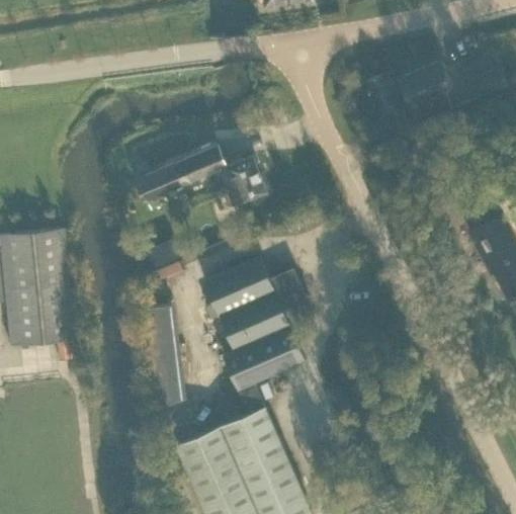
[(439,62),(397,80),(409,109),(421,104),(423,107),(418,109),(423,120),(451,108),(446,97),(441,99),(440,96),(452,91),(439,62)]
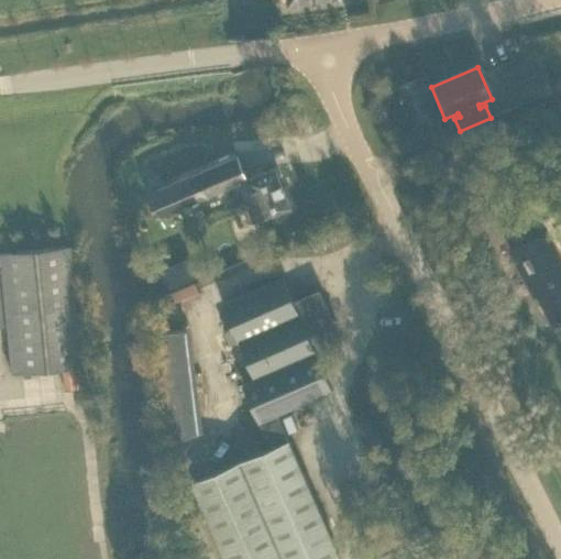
[(419,80),(394,91),(409,127),(410,125),(424,155),(447,145),(419,80)]
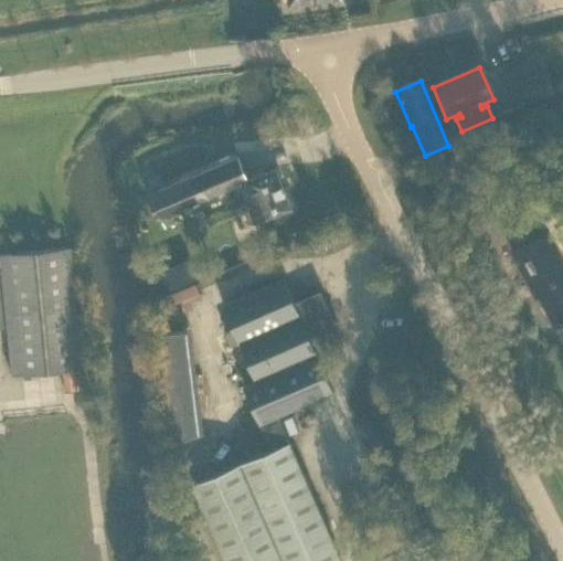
[(146,198),(156,223),(224,194),(232,212),(246,205),(255,225),(289,211),(273,172),(246,183),(236,160),(188,181),(187,180),(146,198)]
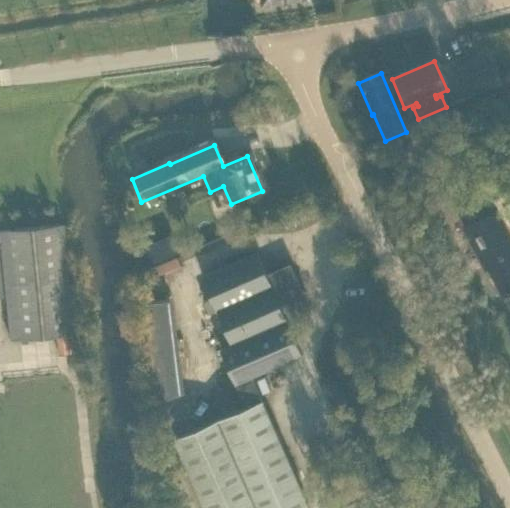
[(509,206),(498,213),(462,232),(483,272),(487,270),(501,297),(509,292),(509,206)]
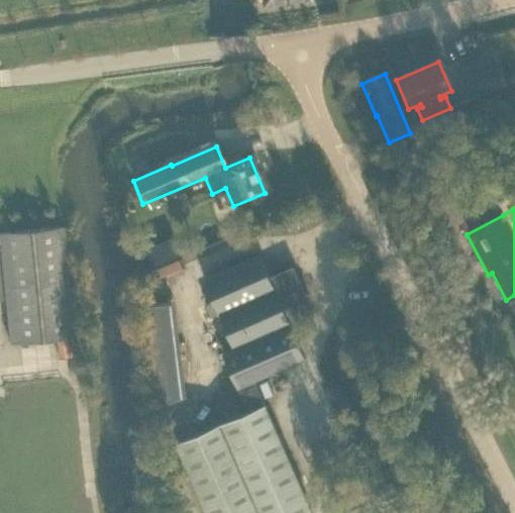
[(61,230),(0,236),(0,302),(3,302),(8,346),(54,341),(72,339),(61,230)]
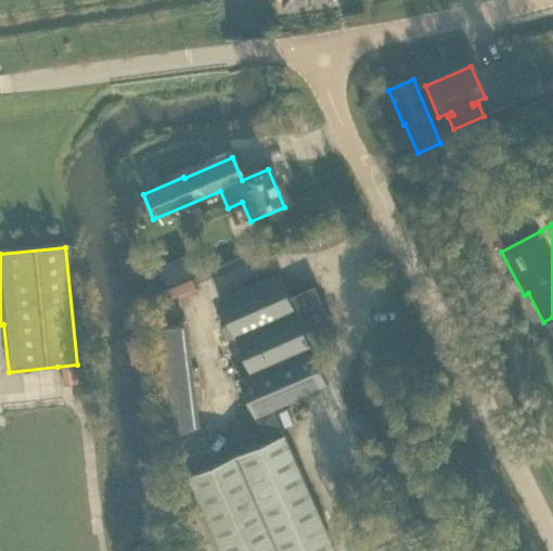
[(334,550),(272,410),(325,387),(309,350),(335,338),(329,324),(332,319),(325,317),(313,290),(288,300),(278,277),(217,303),(227,325),(233,338),(249,376),(238,382),(265,445),(188,478),(219,550),(334,550)]
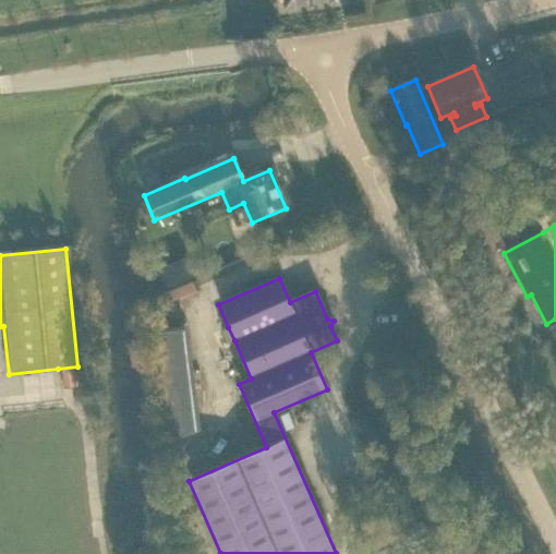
[(226,345),(234,340),(228,327),(220,330),(226,345)]
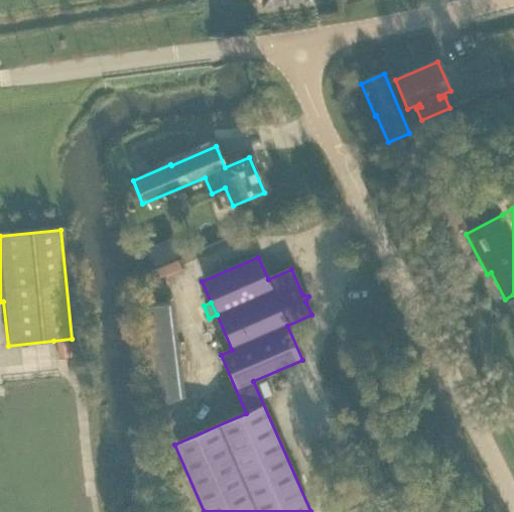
[(141,305),(147,403),(177,401),(170,303),(141,305)]
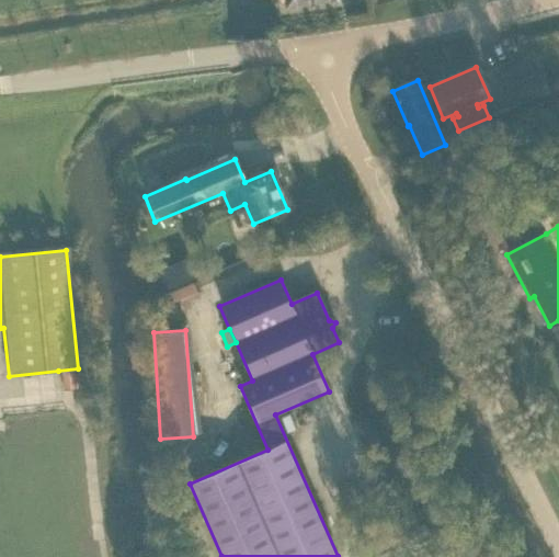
[(60,391),(80,389),(78,368),(58,371),(60,391)]
